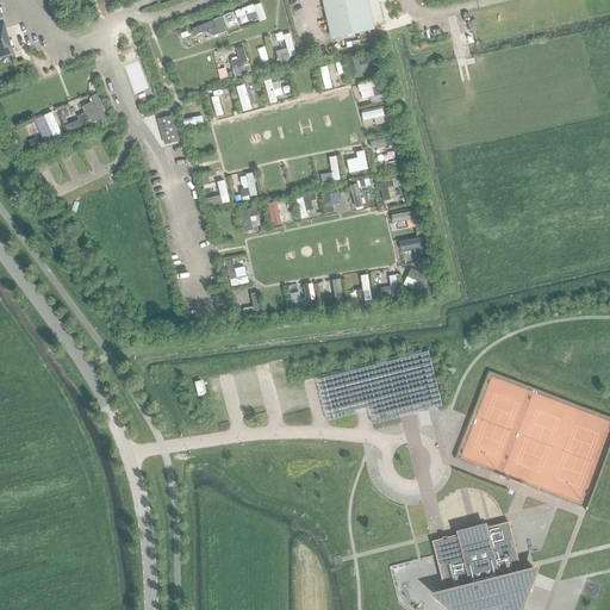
[(325,0),(334,37),(371,29),(363,0),(325,0)]
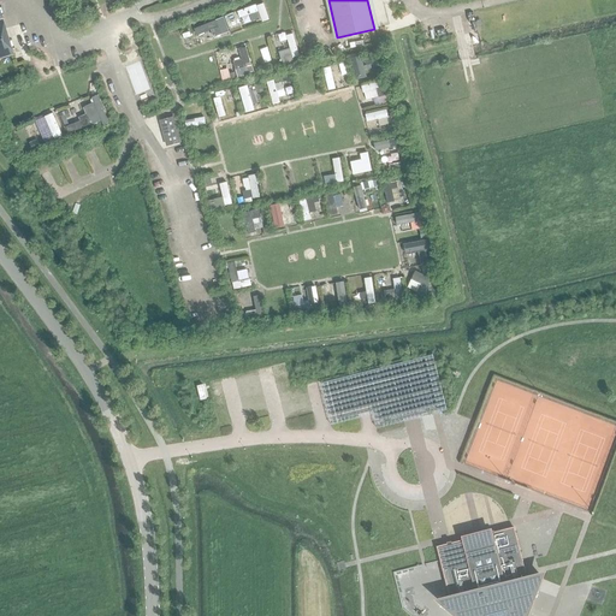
[(267,3),(196,25),(200,37),(215,33),(217,35),(272,18),(267,3)]
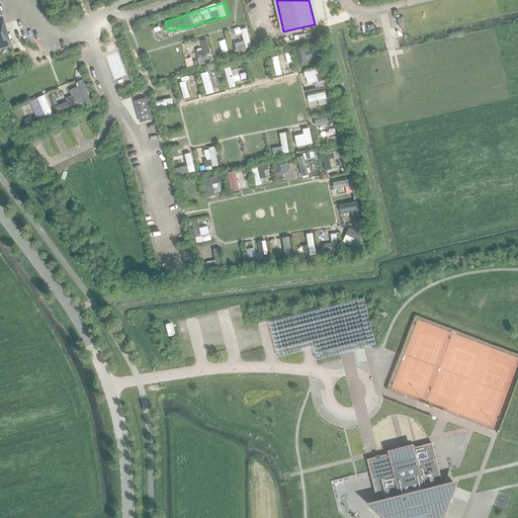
[(0,9),(0,48),(10,45),(0,9)]
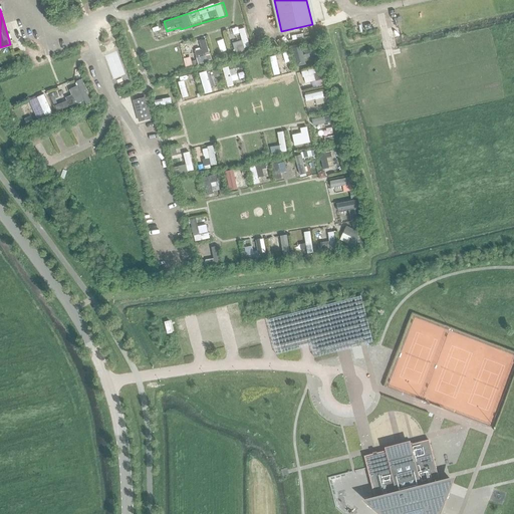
[(246,47),(252,46),(247,25),(231,29),(233,36),(242,34),(243,40),(234,42),(236,53),(247,51),(246,47)]
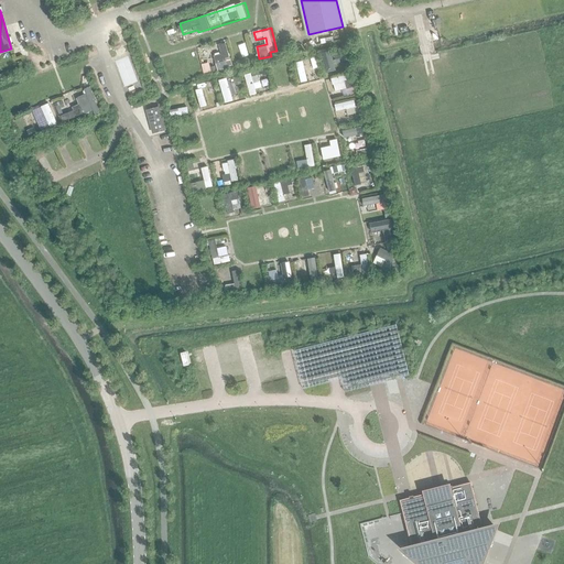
[(219,69),(235,65),(228,42),(218,45),(208,47),(210,55),(214,54),(219,69)]
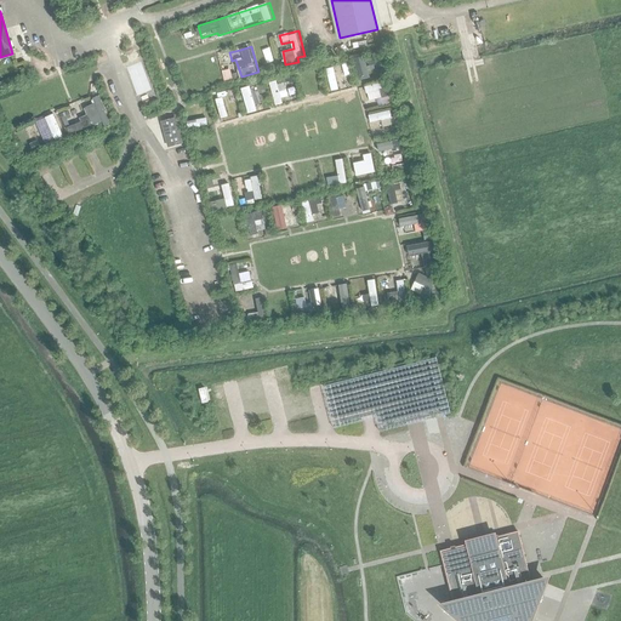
[(360,80),(372,77),(364,52),(352,56),(360,80)]
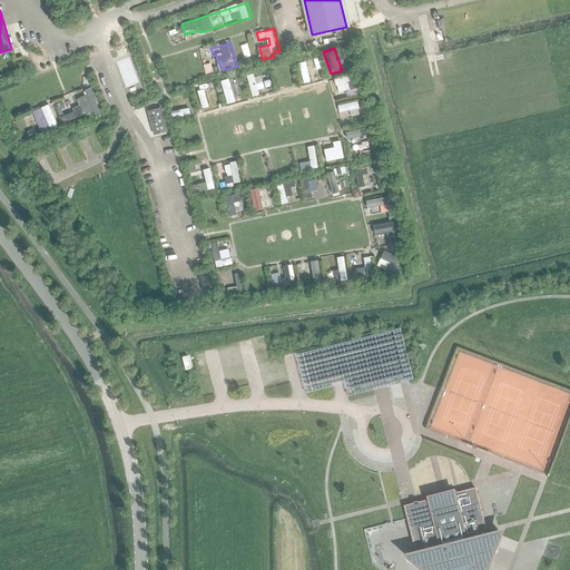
[(314,62),(301,66),(305,82),(317,80),(314,62)]
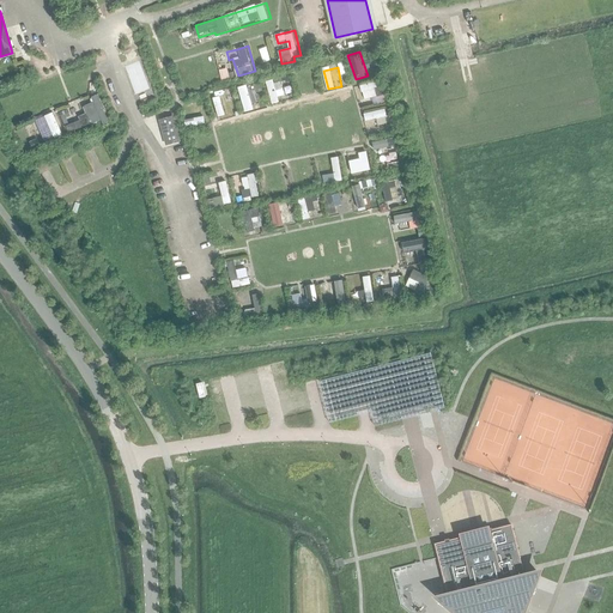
[(365,99),(387,95),(383,79),(362,84),(365,99)]
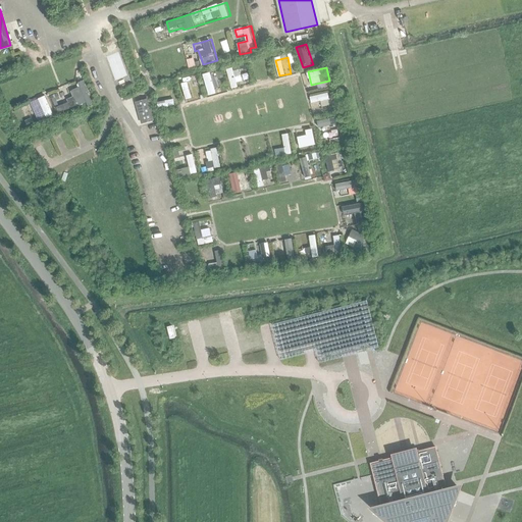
[(334,80),(325,83),(327,89),(336,87),(334,80)]
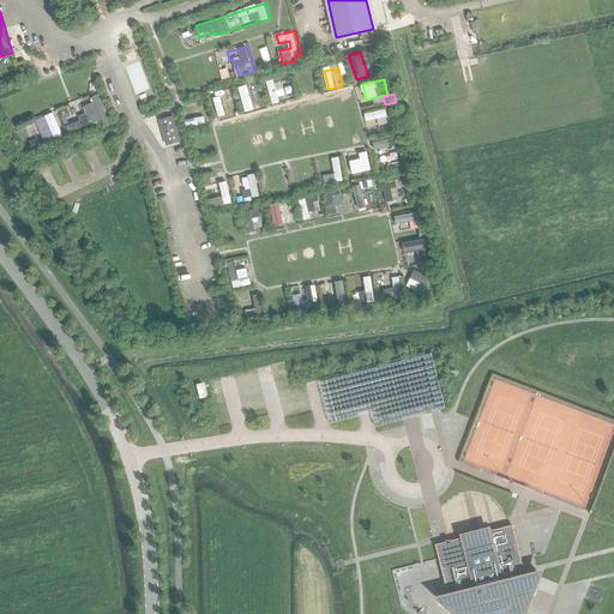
[(90,118),(67,125),(70,133),(109,120),(101,95),(94,97),(95,103),(86,106),(90,118)]
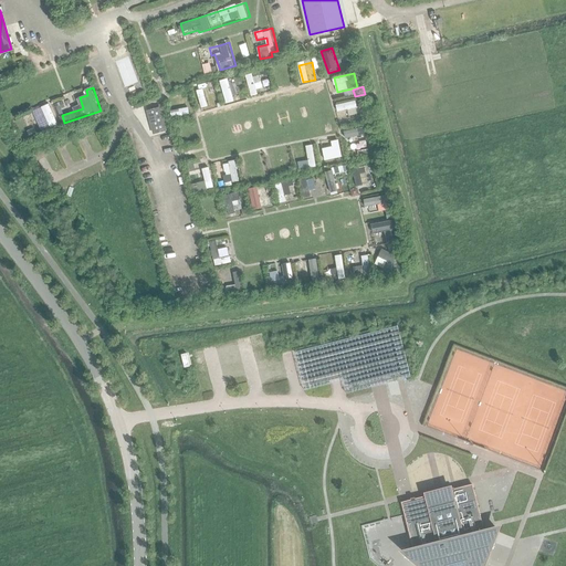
[(349,109),(350,115),(363,113),(359,98),(337,104),(338,112),(349,109)]
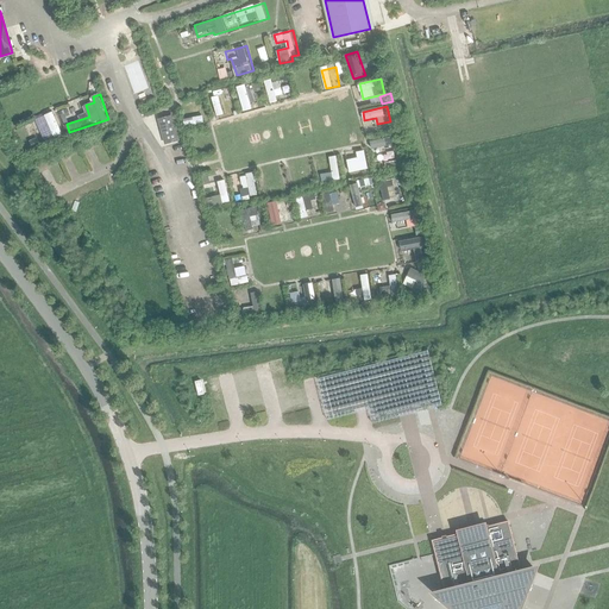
[(41,115),(48,140),(63,136),(57,112),(41,115)]
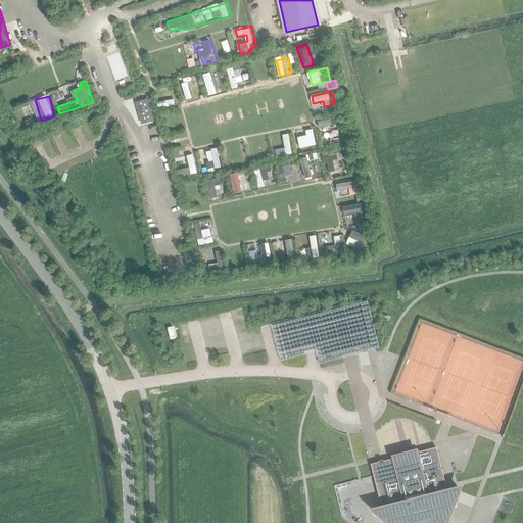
[(136,103),(141,124),(152,121),(147,100),(136,103)]
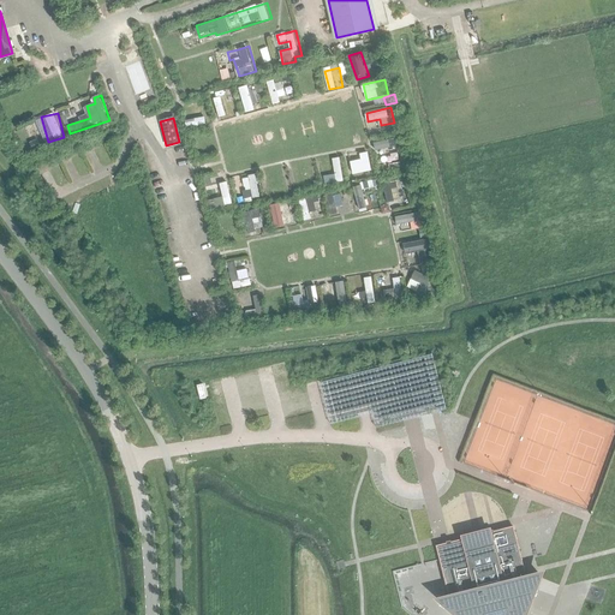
[(376,141),(376,149),(404,145),(402,137),(376,141)]
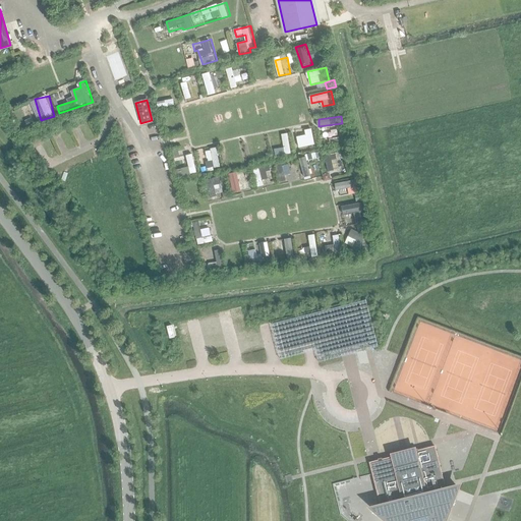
[(31,119),(24,122),(26,128),(34,125),(31,119)]
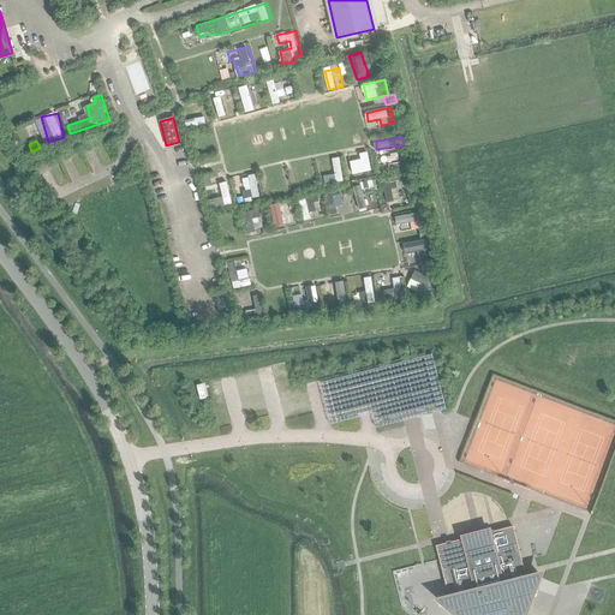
[(353,163),(356,175),(366,173),(366,171),(374,169),(369,151),(362,153),(363,162),(353,163)]
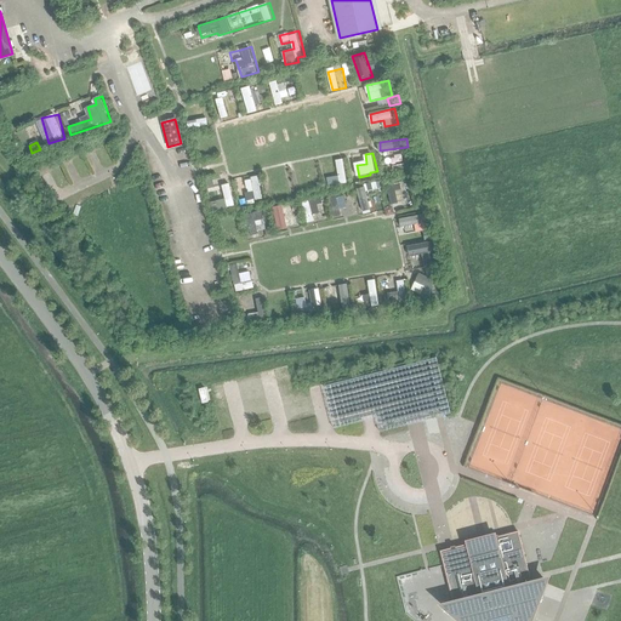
[(260,175),(252,177),(257,200),(265,198),(260,175)]
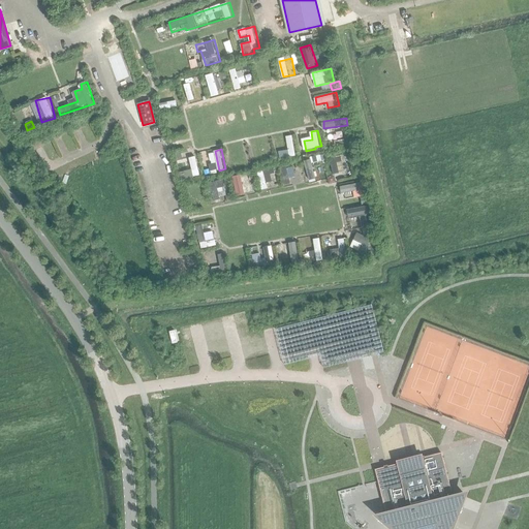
[(196,155),(190,157),(195,176),(201,175),(196,155)]
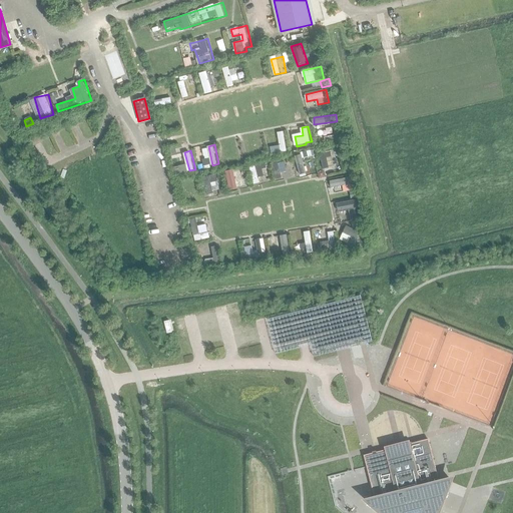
[(299,174),(309,174),(309,168),(317,168),(317,160),(306,160),(306,154),(298,154),(299,174)]
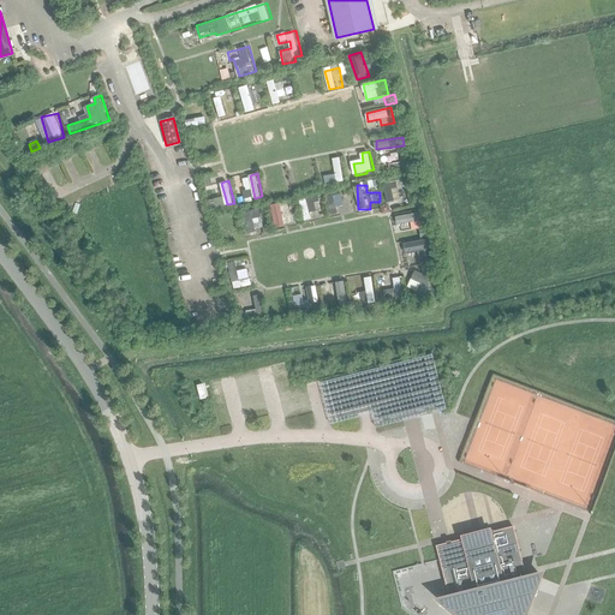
[(327,195),(332,214),(339,213),(334,192),(327,195)]
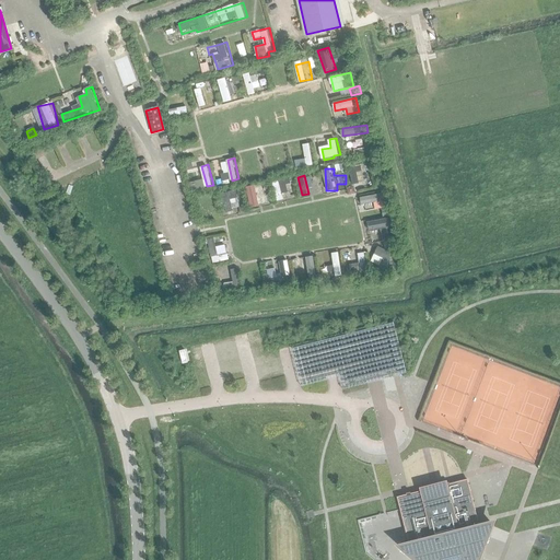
[(277,181),(278,199),(286,199),(286,193),(289,193),(289,181),(277,181)]
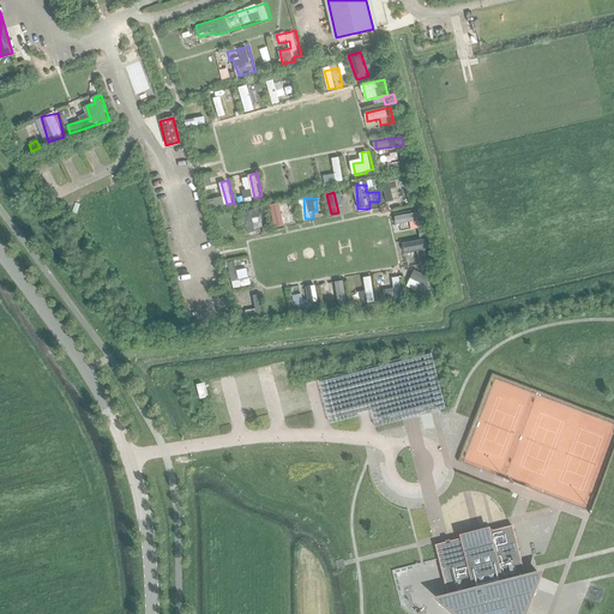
[(280,202),(271,204),(277,227),(286,224),(280,202)]
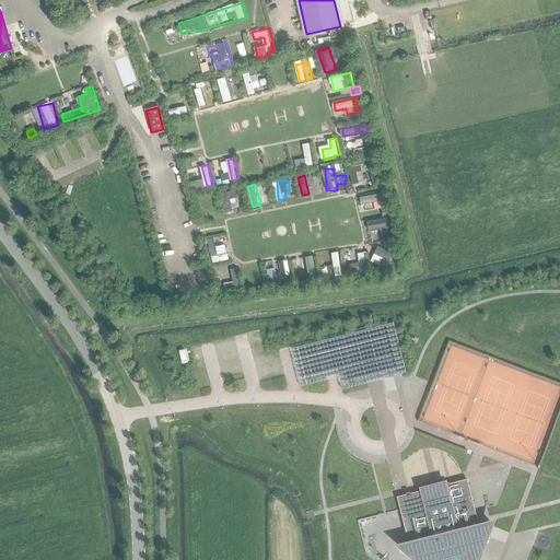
[(377,188),(361,189),(362,199),(378,198),(377,188)]
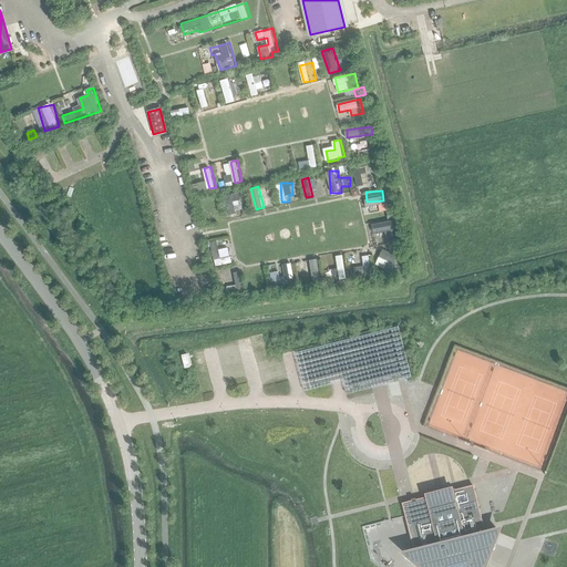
[(389,243),(399,241),(397,229),(387,232),(389,243)]
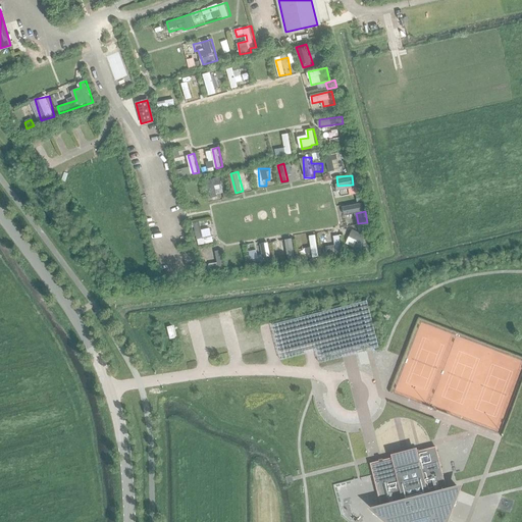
[(210,219),(195,222),(200,245),(214,242),(210,219)]
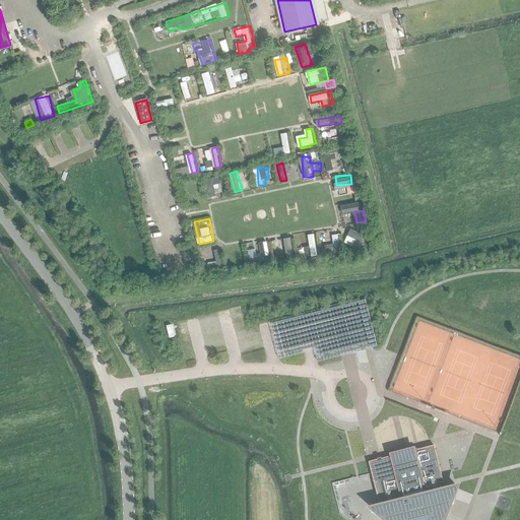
[(316,236),(310,237),(313,256),(319,255),(316,236)]
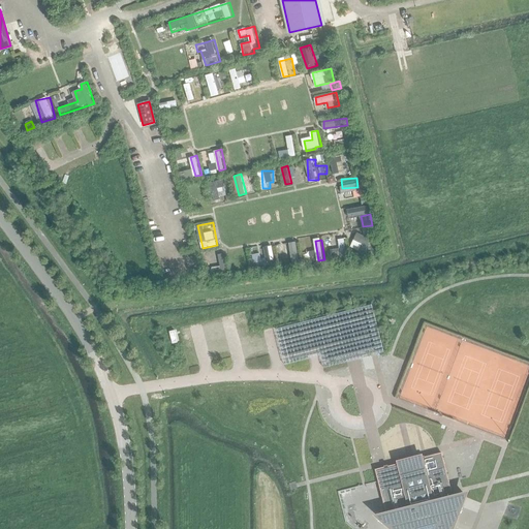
[(299,241),(291,242),(292,257),(284,258),(285,267),(301,265),(299,241)]
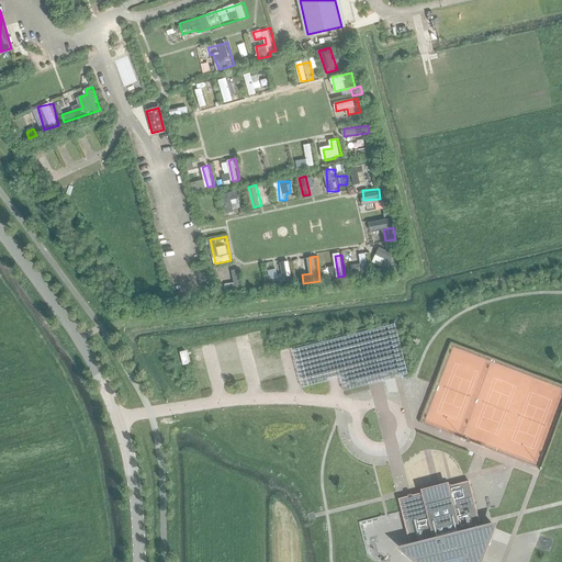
[(362,278),(360,267),(351,268),(353,279),(362,278)]
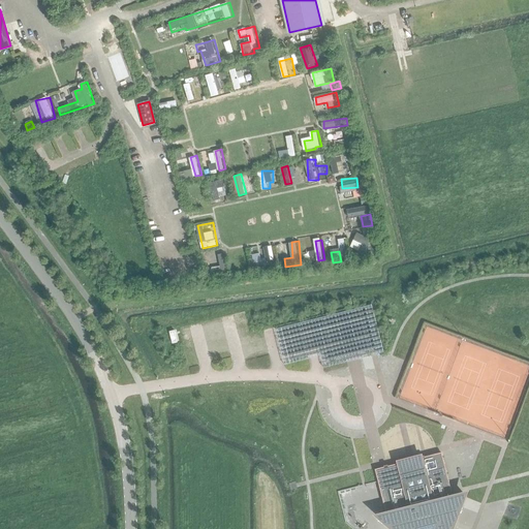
[(214,267),(214,274),(228,273),(227,253),(220,253),(221,267),(214,267)]
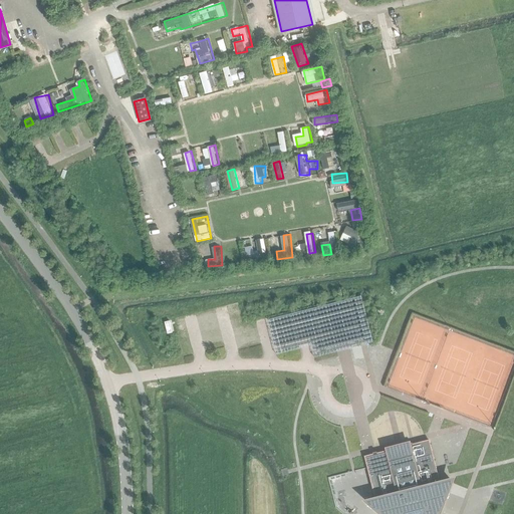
[(439,482),(428,440),(409,445),(409,443),(386,449),(386,450),(363,456),(374,499),(367,500),(366,501),(381,513),(437,513),(450,480),(449,479),(449,480),(439,482)]
